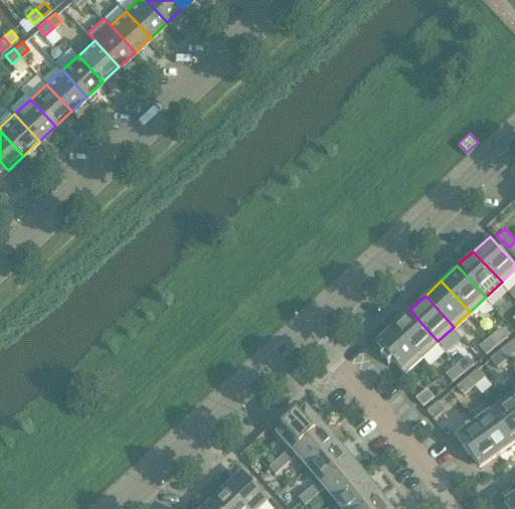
[(438,341),(409,310),(393,325),(421,356),(438,341)]
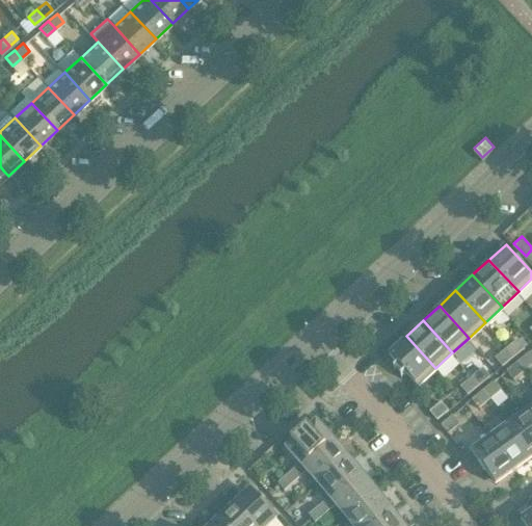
[(435,368),(406,336),(390,351),(419,384),(435,368)]
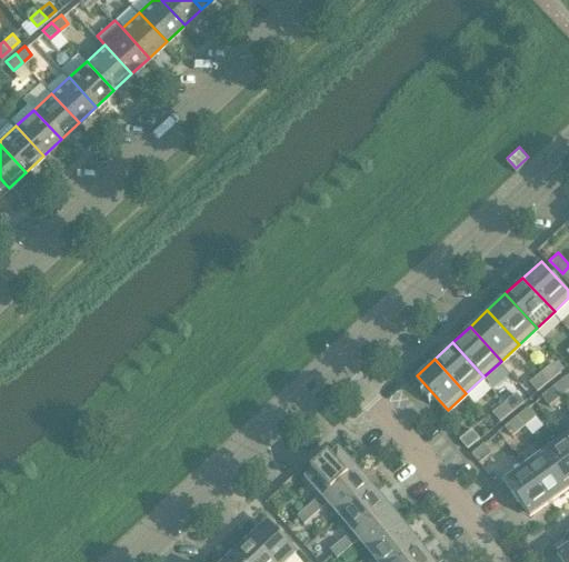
[(561,368),(553,359),(541,369),(549,378),(561,368)]
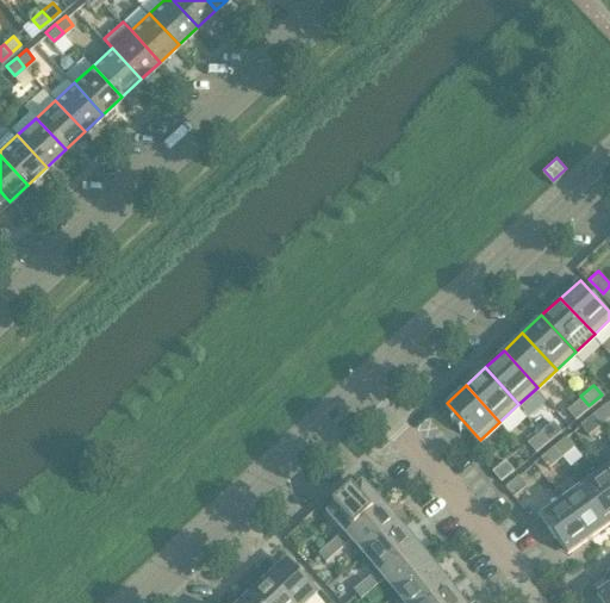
[(577,416),(589,405),(580,396),(568,406),(577,416)]
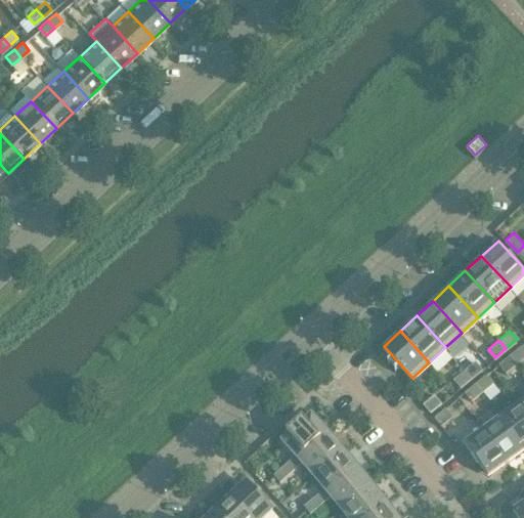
[(523,355),(523,347),(521,344),(510,353),(517,361),(523,355)]
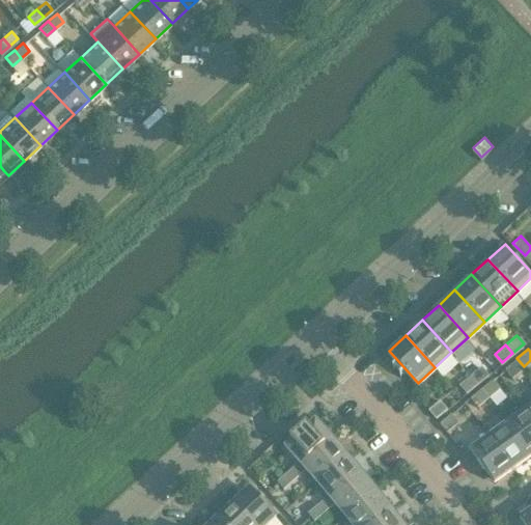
[(513,376),(524,366),(516,358),(506,366),(513,376)]
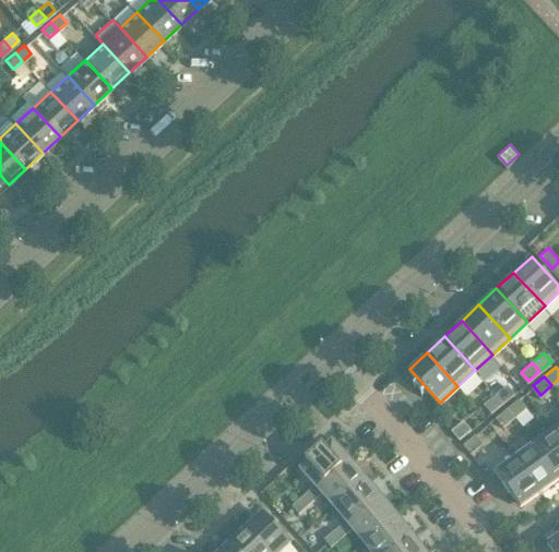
[(514,392),(508,383),(496,392),(503,402),(514,392)]
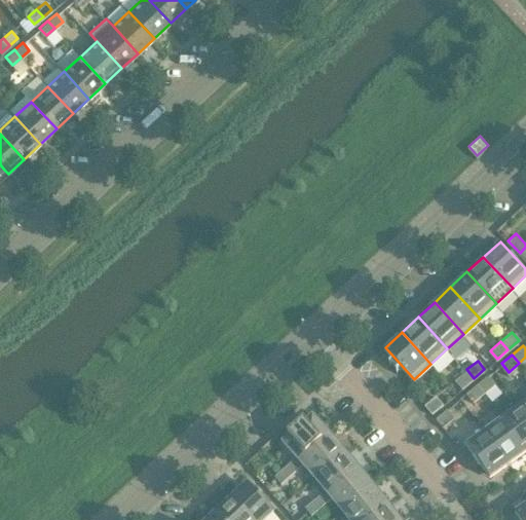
[(474,378),(466,369),(455,378),(462,386),(474,378)]
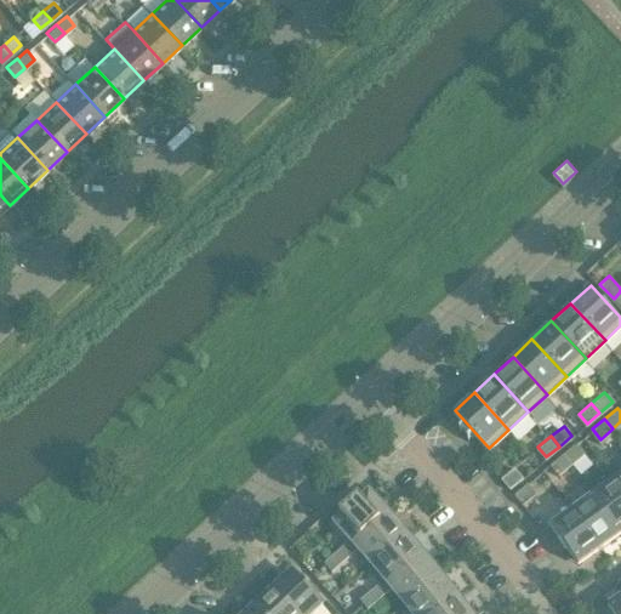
[(586,452),(577,441),(564,452),(573,461),(586,452)]
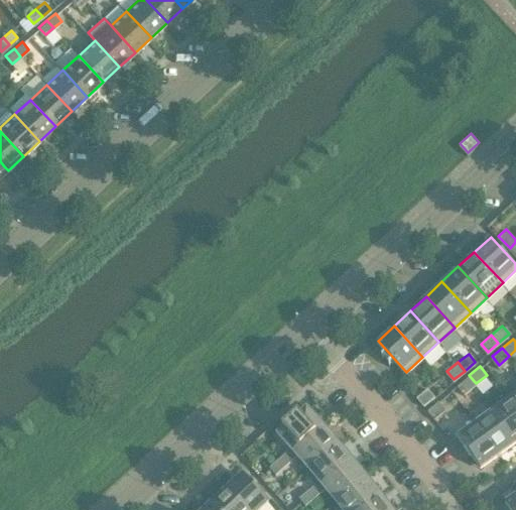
[(465,392),(476,383),(469,375),(458,384),(465,392)]
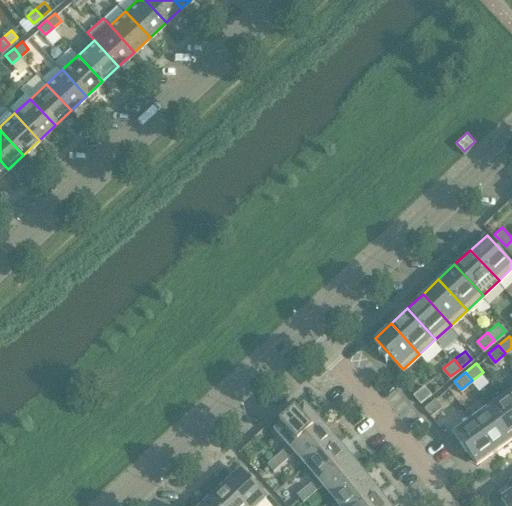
[(421,401),(432,392),(425,383),(414,392),(421,401)]
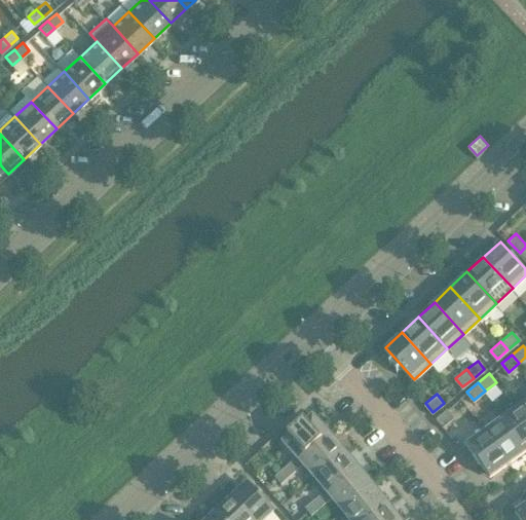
[(525,409),(519,401),(501,414),(525,447),(525,409)]
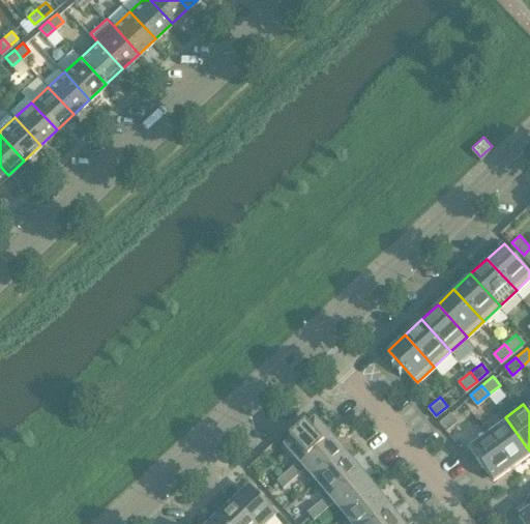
[(458,419),(450,410),(440,419),(447,429),(458,419)]
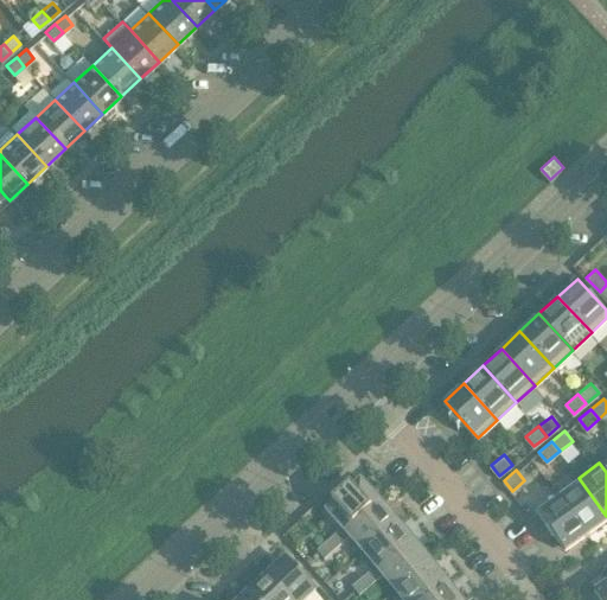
[(346,528),(383,496),(365,477),(355,485),(351,482),(332,498),(336,503),(330,509),(343,524),(346,528)]
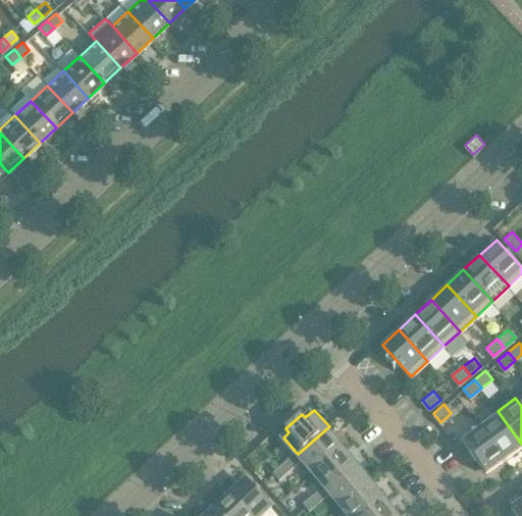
[(521,445),(521,444),(498,411),(480,423),(505,458),(521,445)]
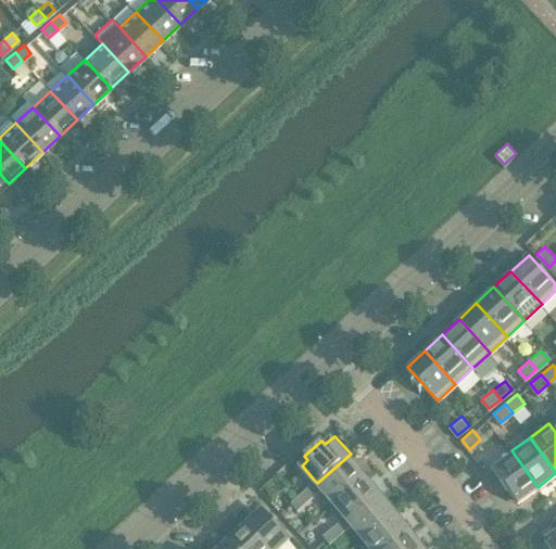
[(538,487),(512,450),(491,464),(518,501),(538,487)]
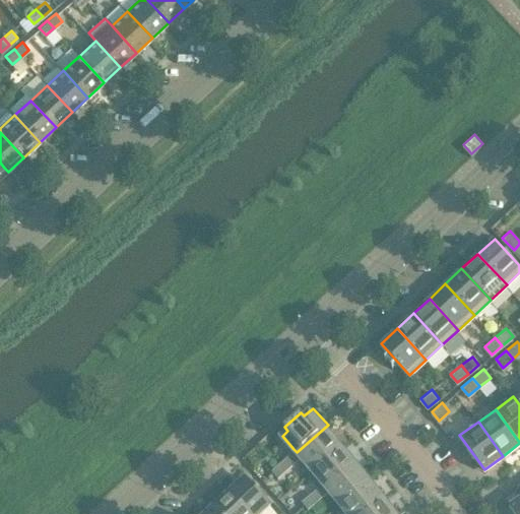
[(312,468),(342,442),(334,432),(332,433),(327,428),(329,427),(328,425),(297,452),(294,449),(282,458),(289,466),(301,456),(312,468)]
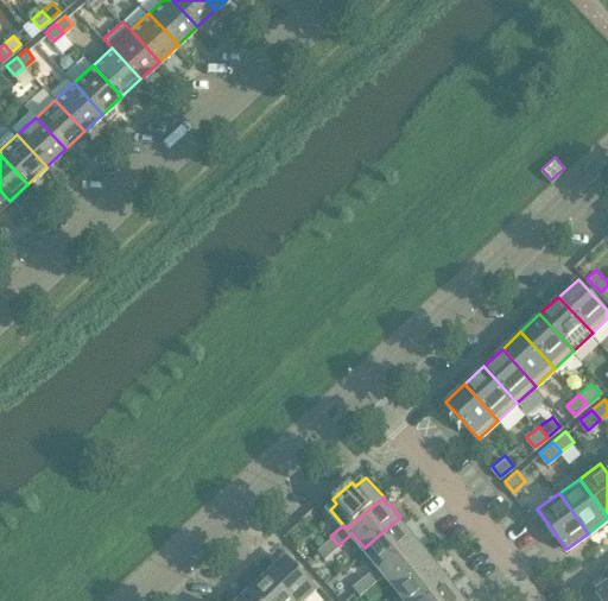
[(380,568),(418,537),(407,525),(405,526),(400,520),(401,518),(400,517),(365,548),(378,563),(380,568)]
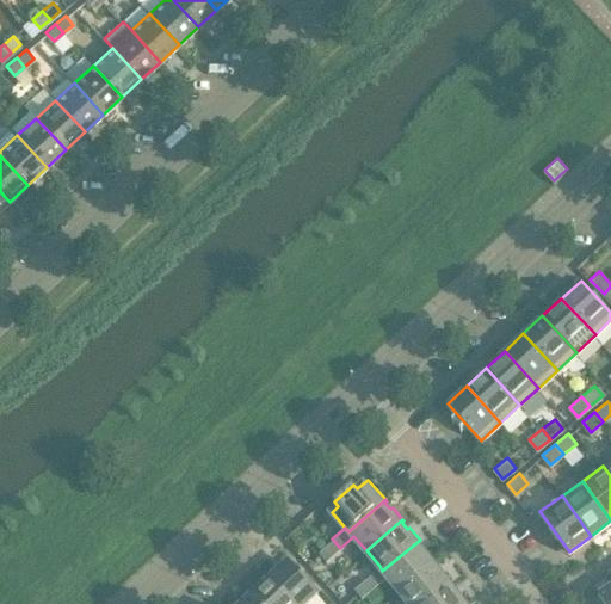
[(332,538),(319,550),(327,559),(340,548),(332,538)]
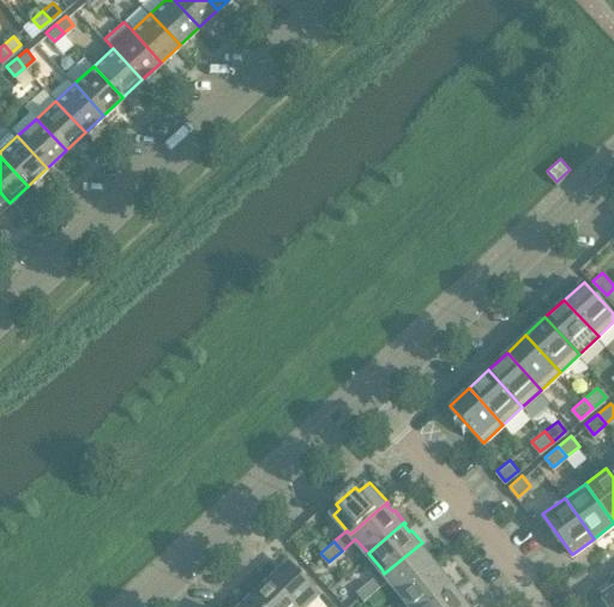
[(401,594),(439,563),(428,551),(426,552),(421,546),(423,544),(422,542),(384,574),(381,569),(368,580),(375,588),(389,578),(401,594)]
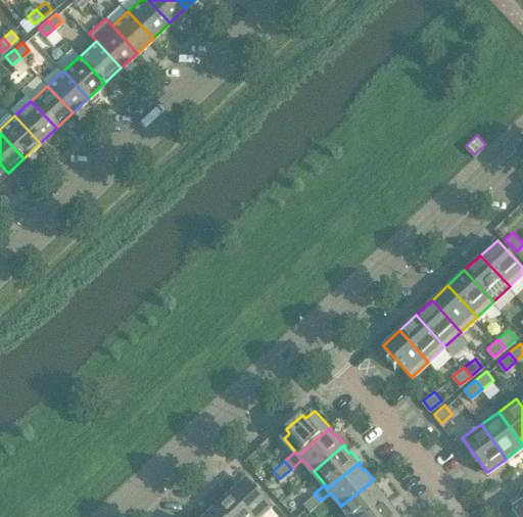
[(259,516),(272,506),(246,478),(230,492),(252,516),(259,516)]
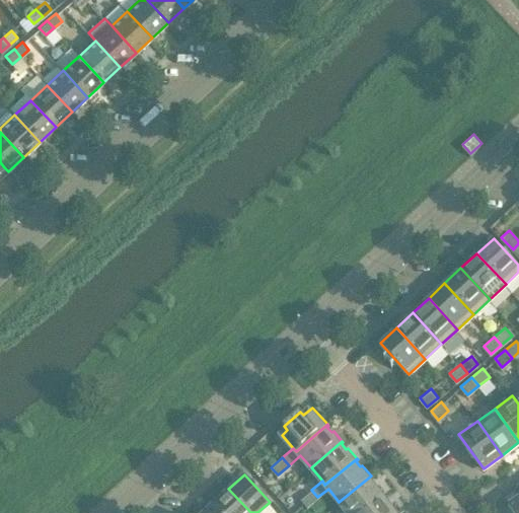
[(359,512),(385,493),(376,483),(374,484),(370,479),(372,477),(371,475),(339,502),(348,512),(359,512)]
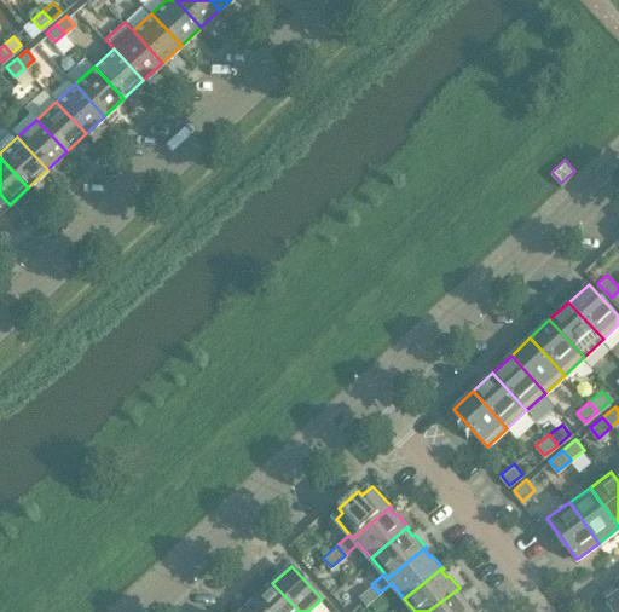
[(299,611),(272,583),(253,601),(262,611),(299,611)]
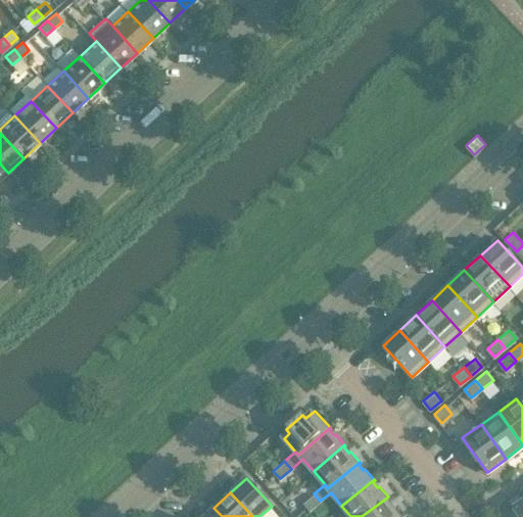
[(310,510),(320,501),(314,494),(303,503),(310,510)]
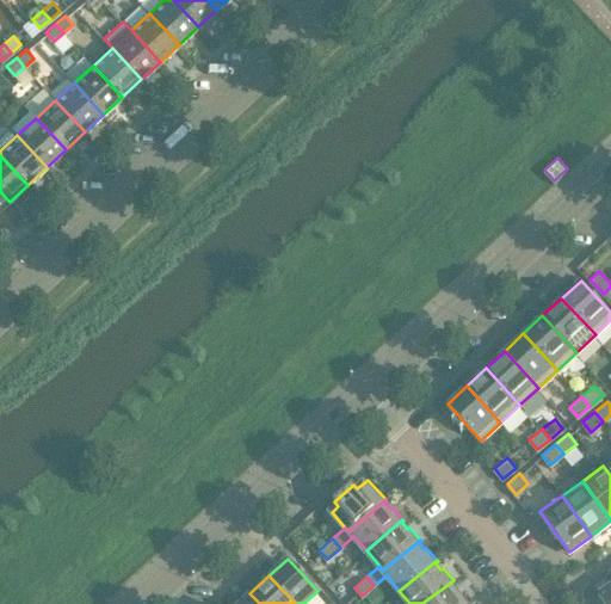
[(466,603),(469,602),(460,589),(457,591),(452,584),(455,583),(454,580),(423,603),(466,603)]
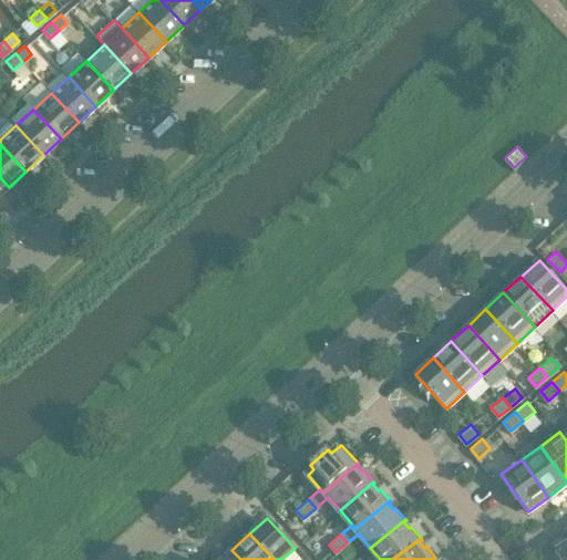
[(566,559),(566,540),(558,547),(556,549),(564,559),(566,559)]
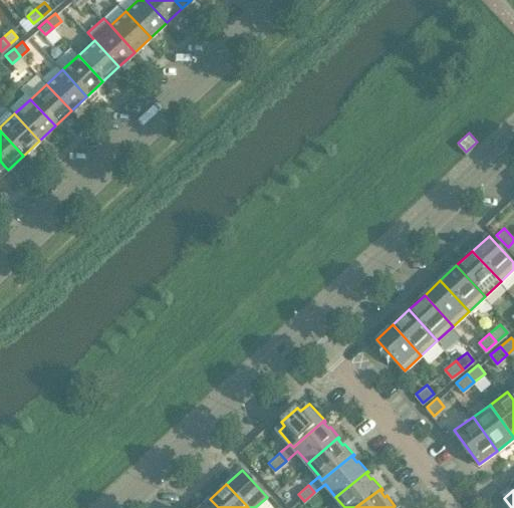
[(218,507),(210,499),(200,507),(218,507)]
